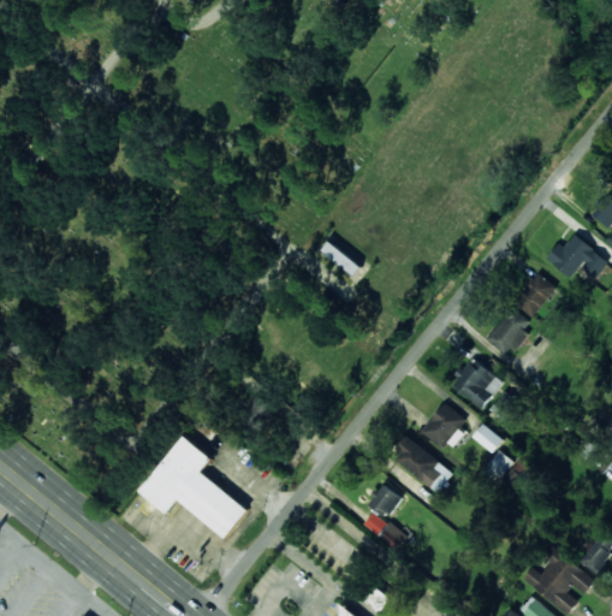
[(611,229),(611,200),(606,194),(589,212),(610,231),(611,229)]
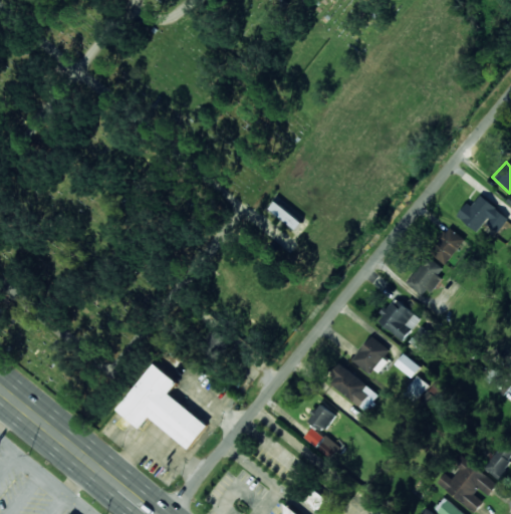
[(482,222),(495,232),(507,218),(478,195),(469,207),(465,204),(455,216),(475,232),(482,222)]
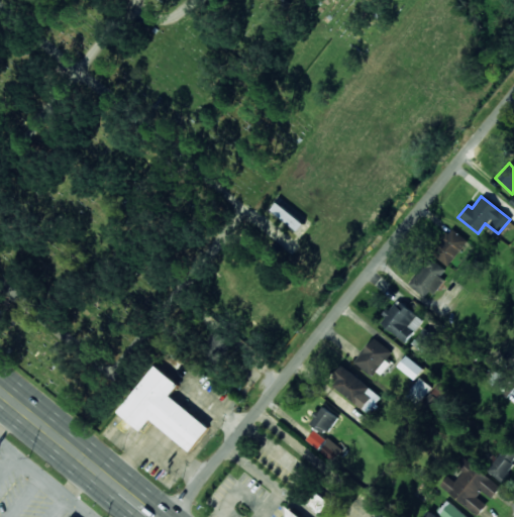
[(303,223),(290,214),(293,209),(277,198),(268,211),(298,230),(303,223)]
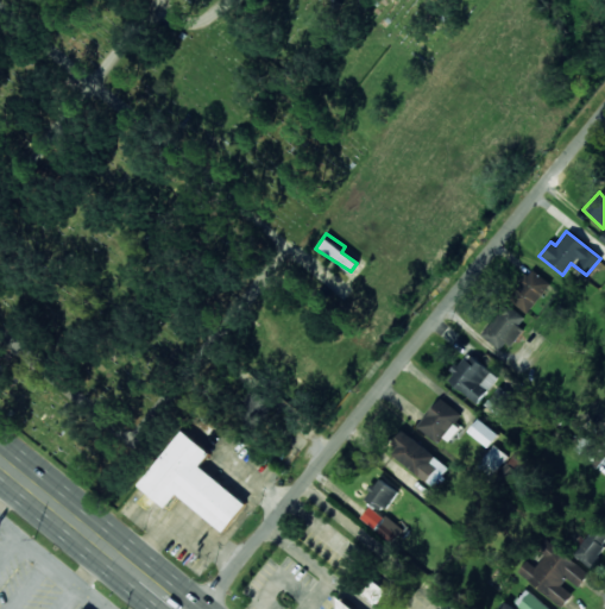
[(525,314),(549,286),(529,269),(505,297),(525,314)]
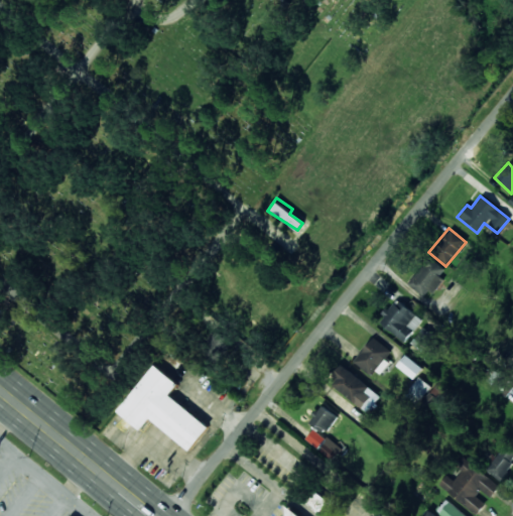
[(270,238),(278,244),(284,236),(276,230),(270,238)]
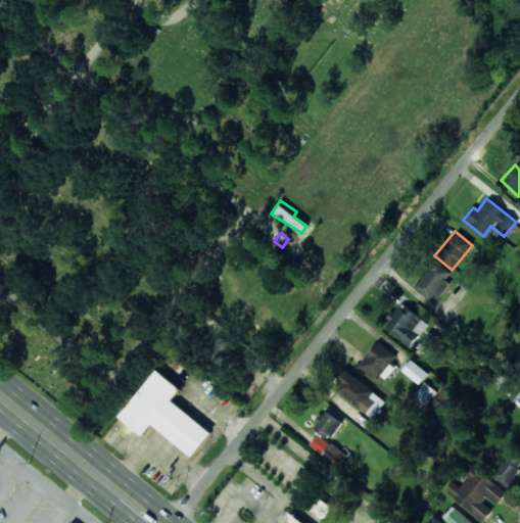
[(433,294),(436,297),(451,284),(432,266),(411,286),(426,301),(433,294)]
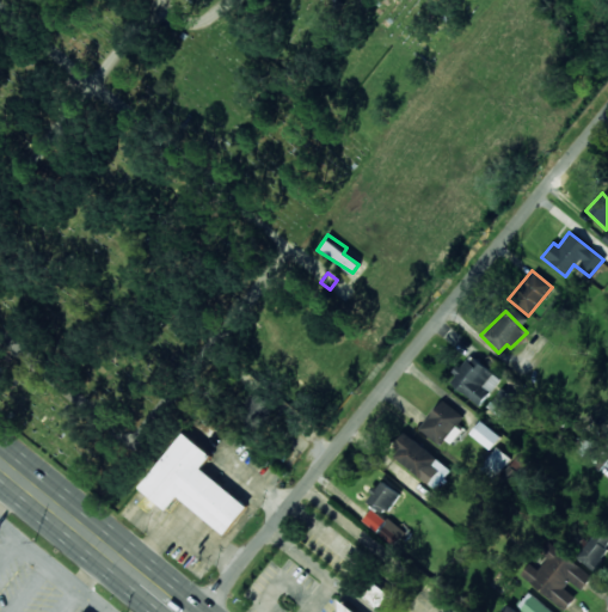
[(447,381),(477,407),(498,380),(468,355),(447,381)]
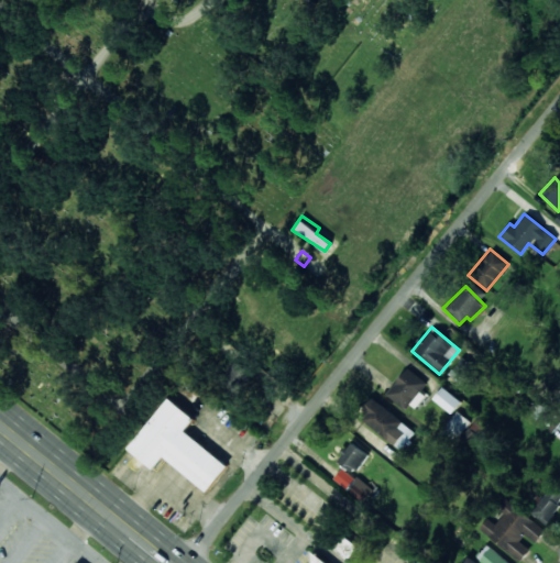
[(234,392),(250,376),(235,361),(219,375),(234,392)]
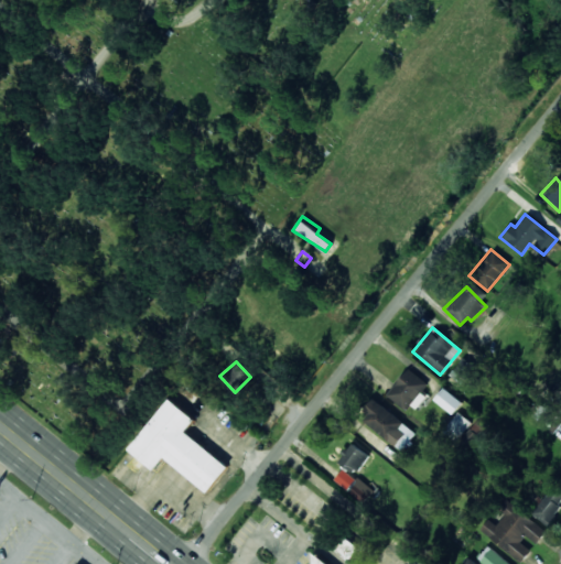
[(386,396),(410,412),(429,386),(405,369),(386,396)]
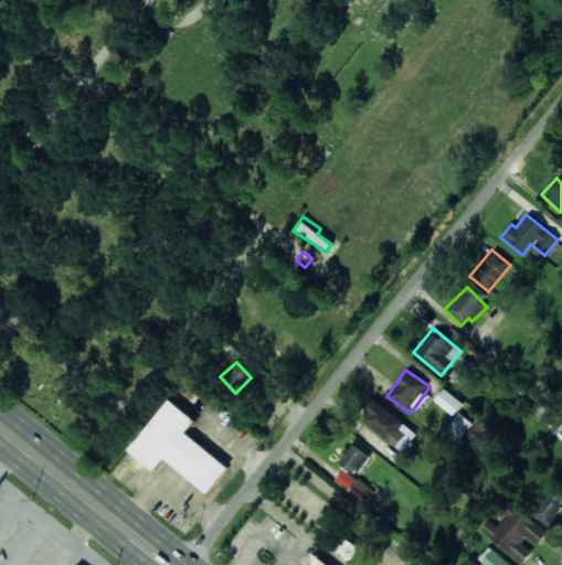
[(433,402),(453,415),(462,403),(442,390),(433,402)]
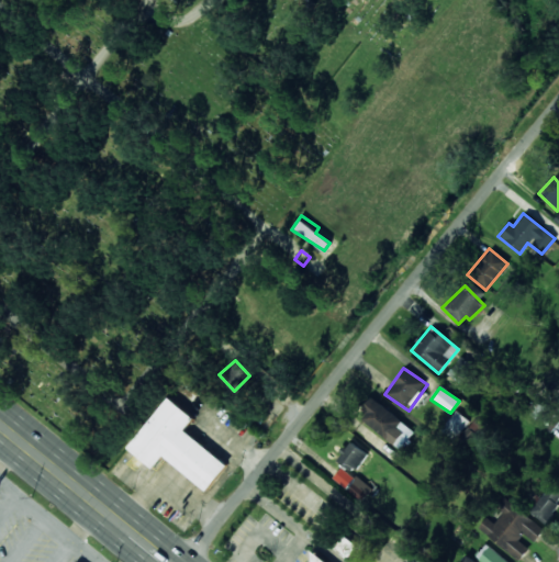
[(161,457),(207,491),(226,465),(182,431),(192,418),(166,397),(126,449),(152,469),(161,457)]
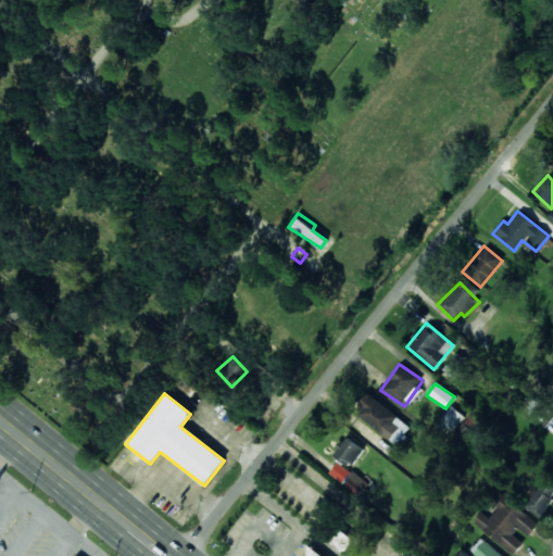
[(392,445),(407,429),(368,394),(353,411),(392,445)]
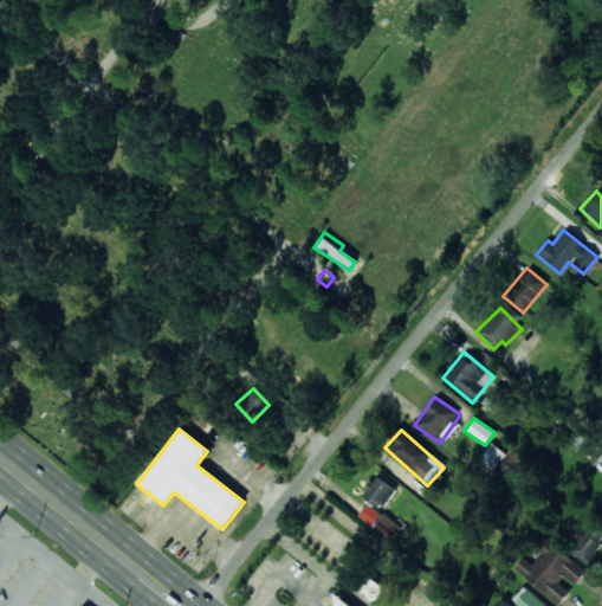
[(478,458),(492,469),(504,453),(489,443),(478,458)]
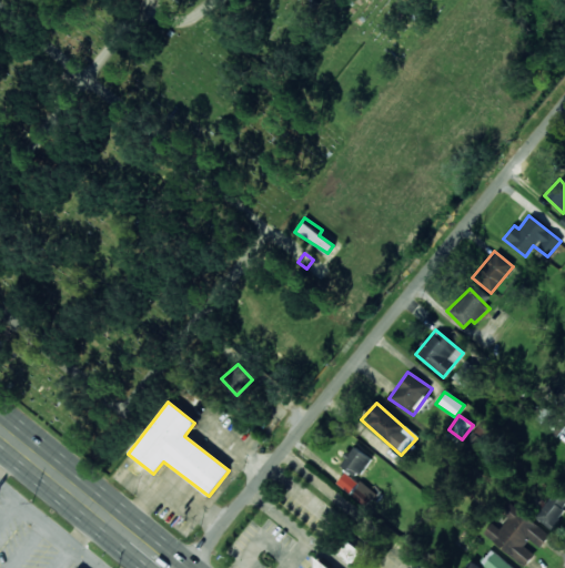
[(339,465),(357,477),(370,458),(351,446),(339,465)]
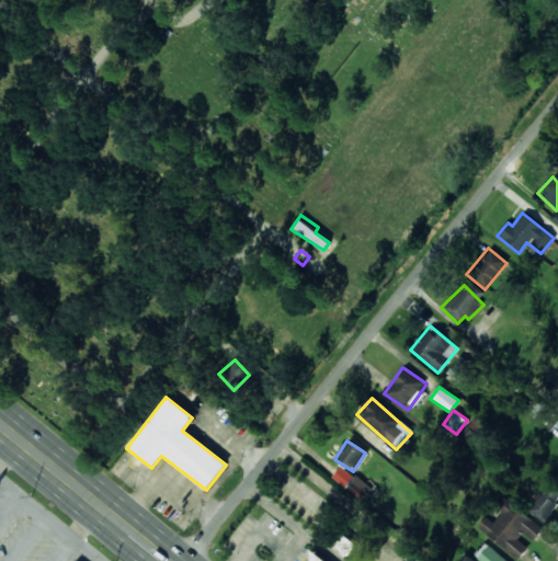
[(369,488),(354,476),(343,489),(359,501),(369,488)]
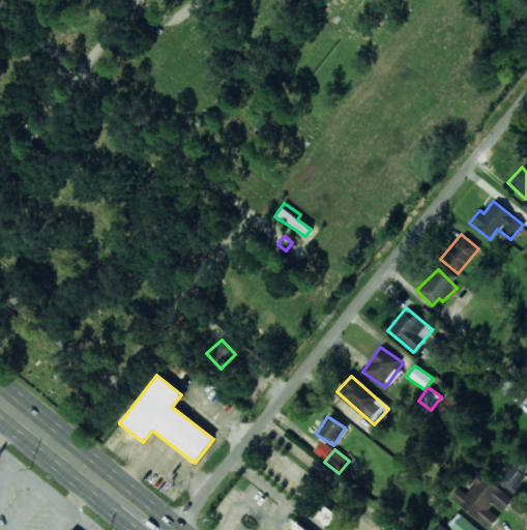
[(526,473),(526,463),(520,457),(497,481),(509,493),(526,473)]
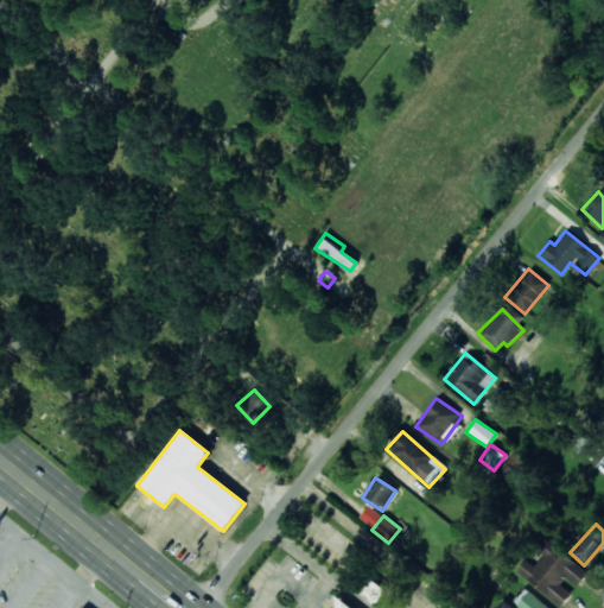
[(541,555),(532,567),(523,559),(514,571),(559,607),(570,594),(558,584),(563,578),(574,588),(586,572),(541,538),(533,549),(541,555)]
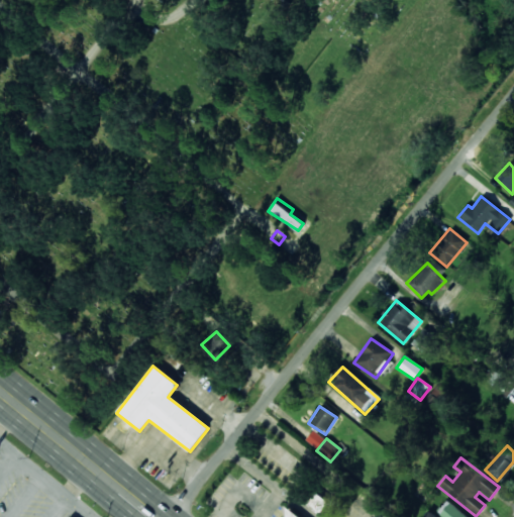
[(317,514),(327,504),(315,493),(306,503),(317,514)]
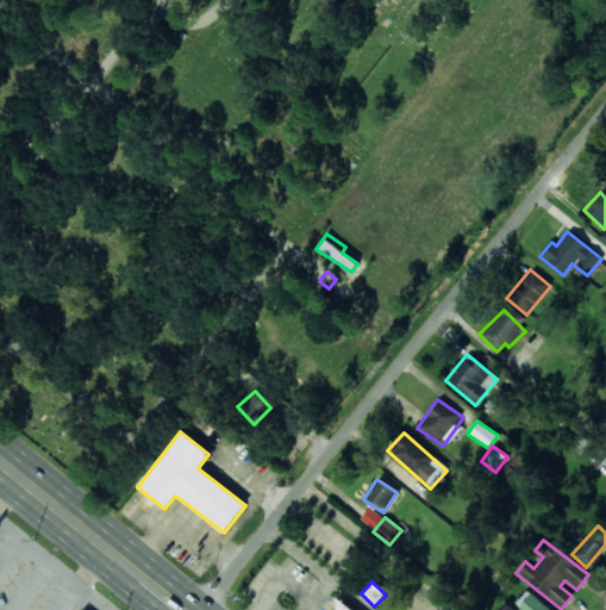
[(512,607),(517,609),(549,609),(523,591),(512,607)]
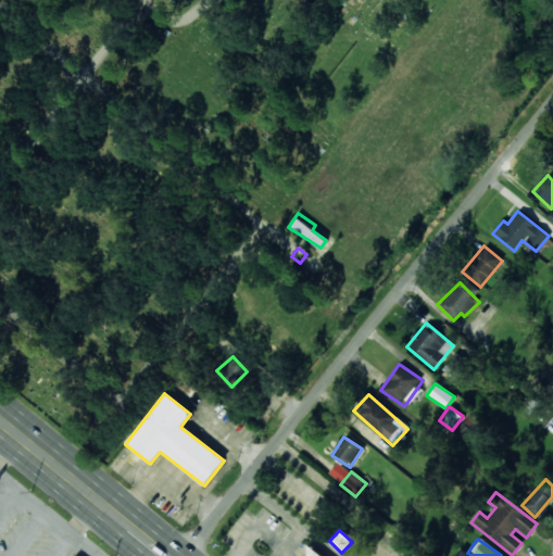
All buildings are outlined.
